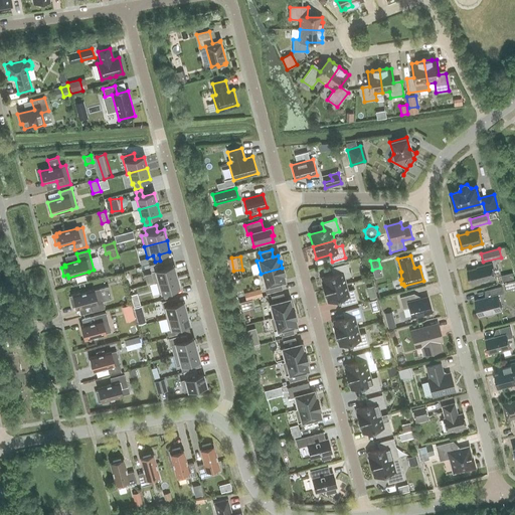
[(176,277),(173,266),(162,269),(161,263),(155,265),(157,271),(151,272),(154,284),(156,283),(176,277)]
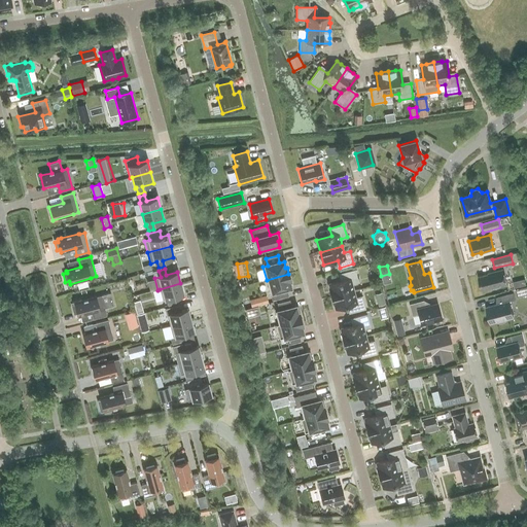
[(331,296),(354,290),(352,284),(358,282),(355,270),(342,273),(344,280),(328,284),(331,296)]
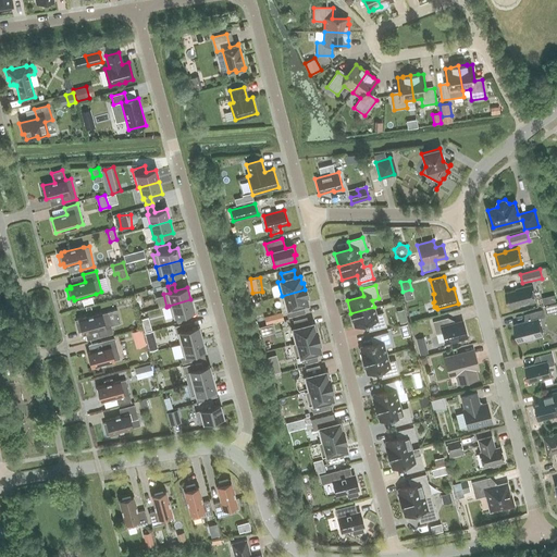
[(535,300),(532,285),(516,289),(516,291),(506,293),(509,307),(519,304),(520,305),(535,300)]
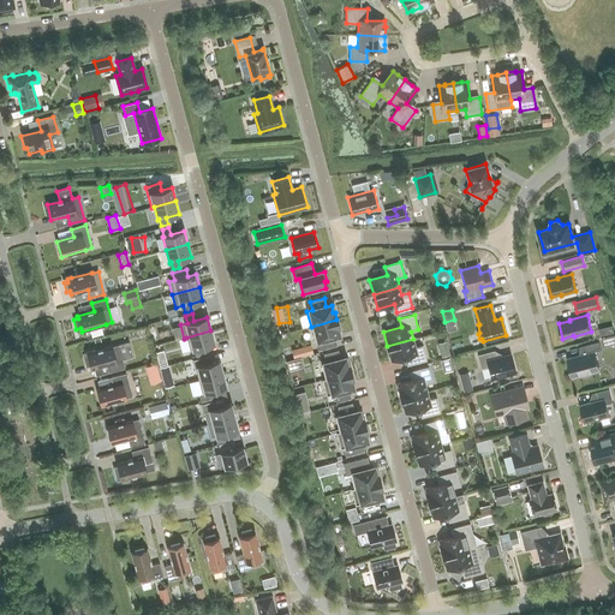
[(336,320),(311,327),(315,341),(316,341),(317,350),(336,345),(334,336),(339,335),(338,328),(339,327),(336,320)]
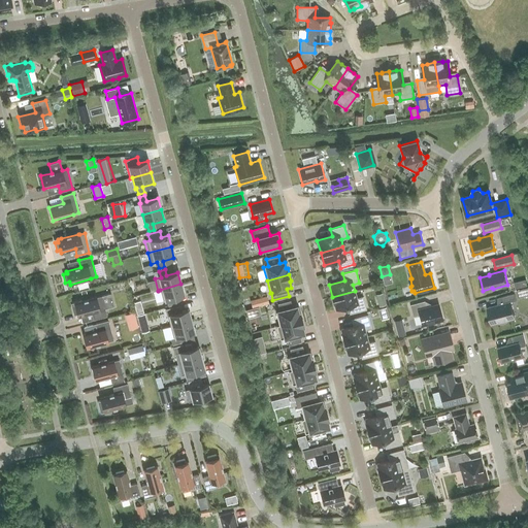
[(160,290),(163,300),(167,300),(168,305),(174,304),(172,298),(184,295),(180,284),(160,290)]
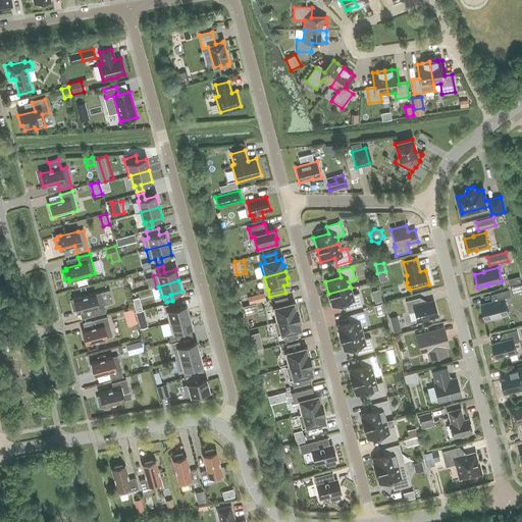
[(353,295),(351,288),(328,294),(331,306),(347,302),(349,309),(362,306),(359,294),(353,295)]
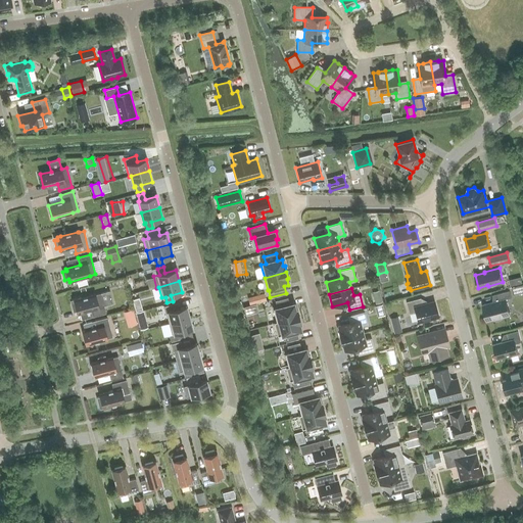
[(74,300),(75,303),(70,304),(73,313),(77,312),(78,314),(92,310),(93,317),(106,313),(104,305),(113,303),(110,291),(95,295),(95,294),(74,300)]
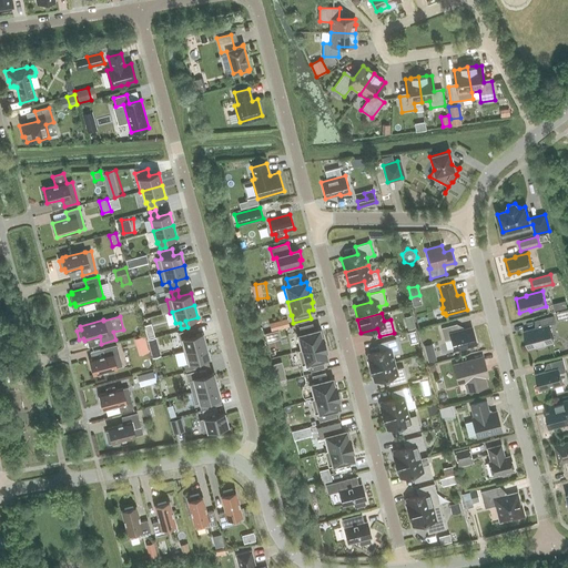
[(554,342),(549,325),(555,324),(554,316),(538,320),(540,327),(524,332),(528,348),(536,346),(537,348),(541,348),(546,345),(546,344),(554,342)]
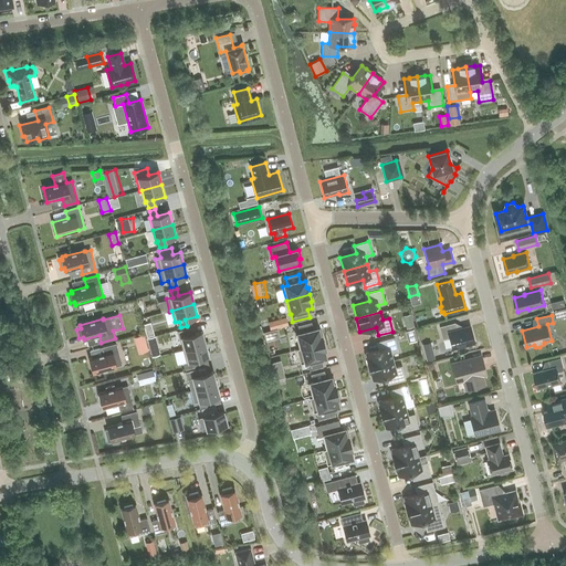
[(296,349),(323,343),(321,336),(320,336),(317,329),(313,331),(311,323),(297,326),(300,334),(295,335),(299,348),(296,349)]
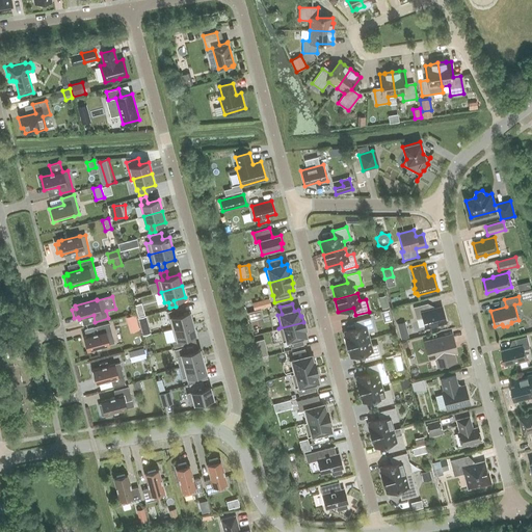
[(425,327),(446,322),(442,307),(428,311),(426,303),(414,308),(416,319),(422,317),(425,327)]
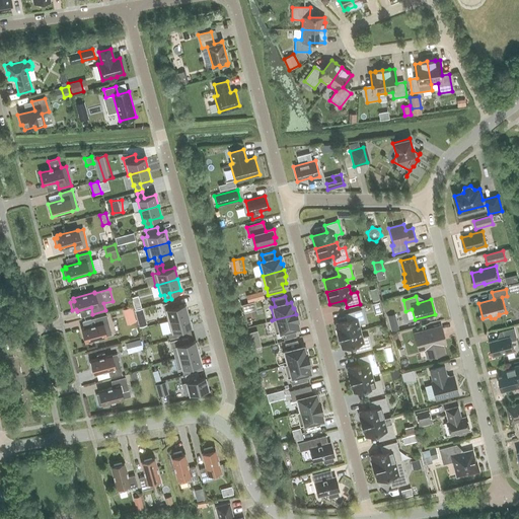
[(162,304),(167,321),(188,315),(184,304),(178,306),(176,300),(162,304)]
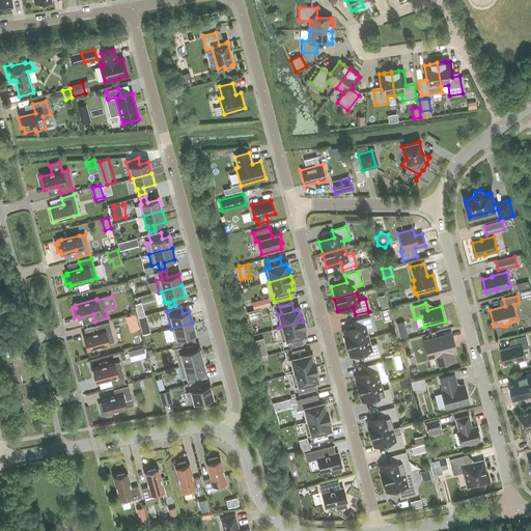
[(137,320),(135,314),(126,316),(128,323),(137,320)]
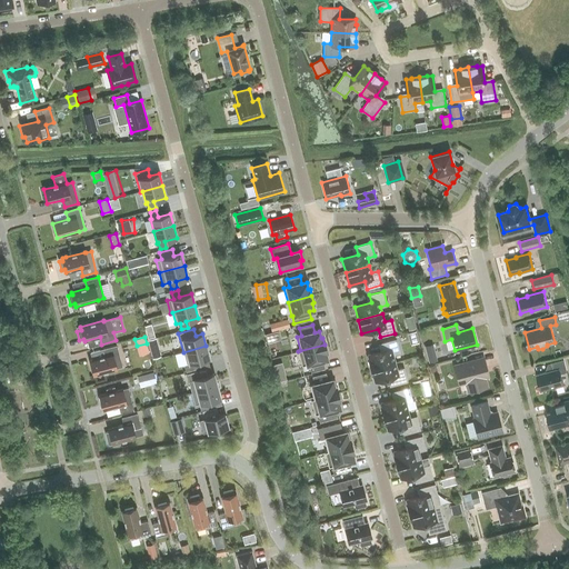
[(152,340),(157,357),(162,356),(158,339),(152,340)]
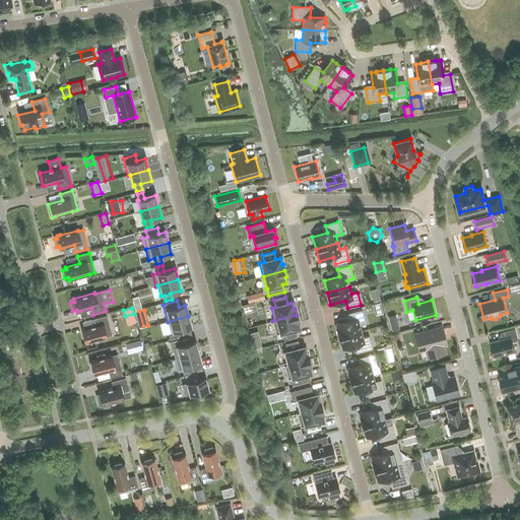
[(335,325),(339,337),(361,331),(360,324),(366,322),(362,310),(348,314),(350,321),(335,325)]
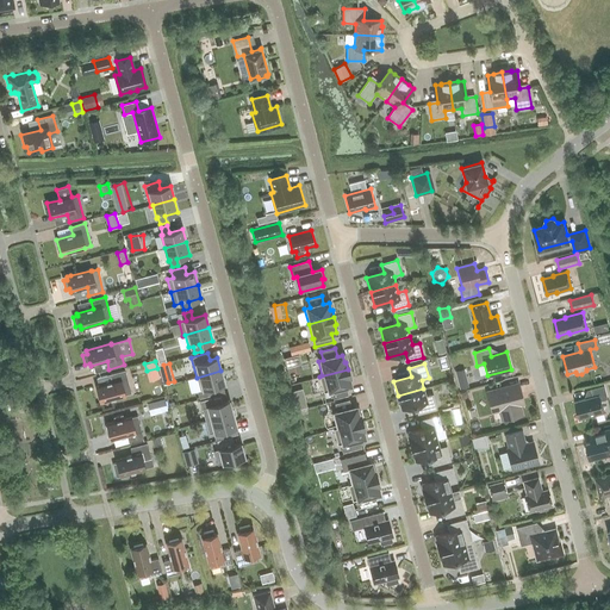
[(348,369),(319,377),(324,392),(331,390),(334,398),(348,394),(346,386),(350,385),(348,378),(350,377),(348,369)]
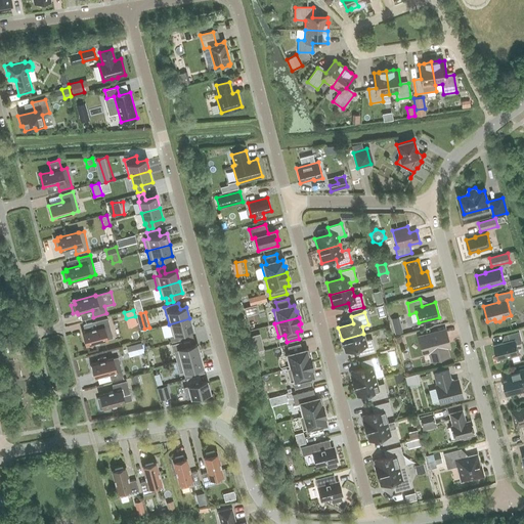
[(107,318),(95,321),(96,329),(83,332),(86,345),(107,340),(107,339),(113,338),(107,318)]
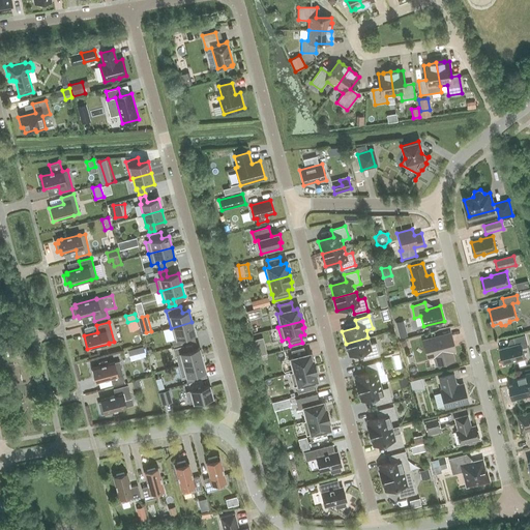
[(171,328),(174,339),(177,339),(179,345),(185,343),(183,336),(195,333),(192,322),(171,328)]
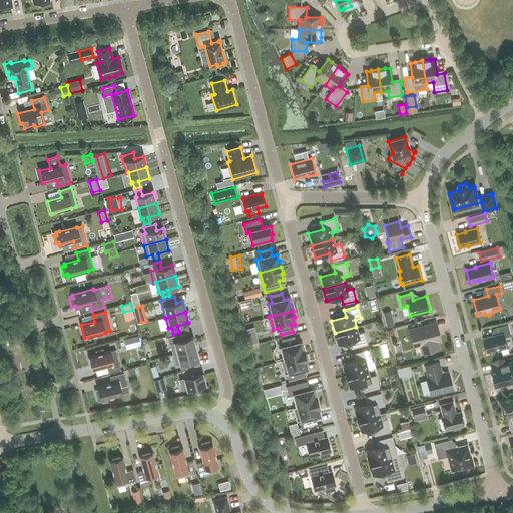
[(386,321),(388,329),(395,327),(393,320),(386,321)]
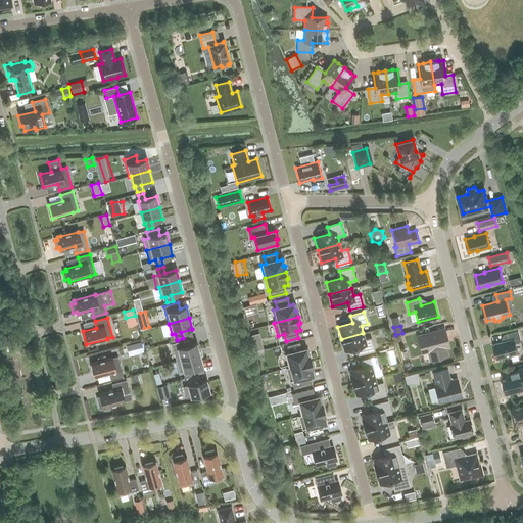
[(448,345),(444,330),(420,336),(418,339),(421,350),(424,352),(431,350),(432,358),(435,359),(444,355),(445,353),(444,346),(448,345)]
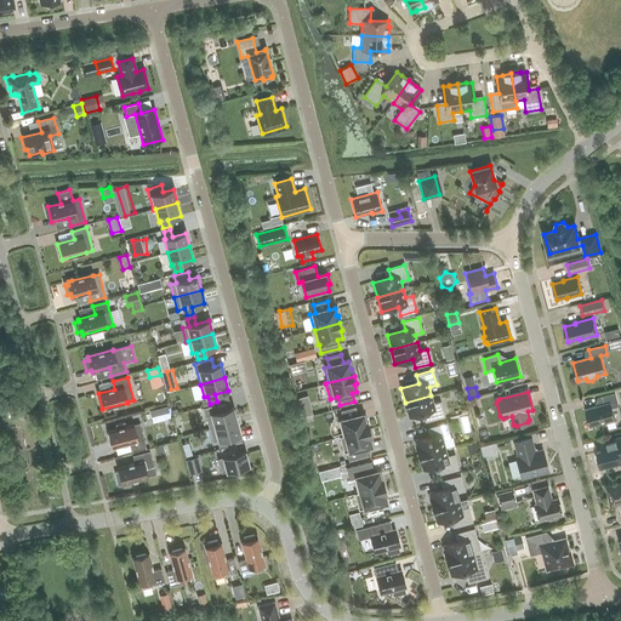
[(590,427),(615,420),(611,409),(619,406),(615,393),(600,397),(603,404),(586,409),(590,427)]
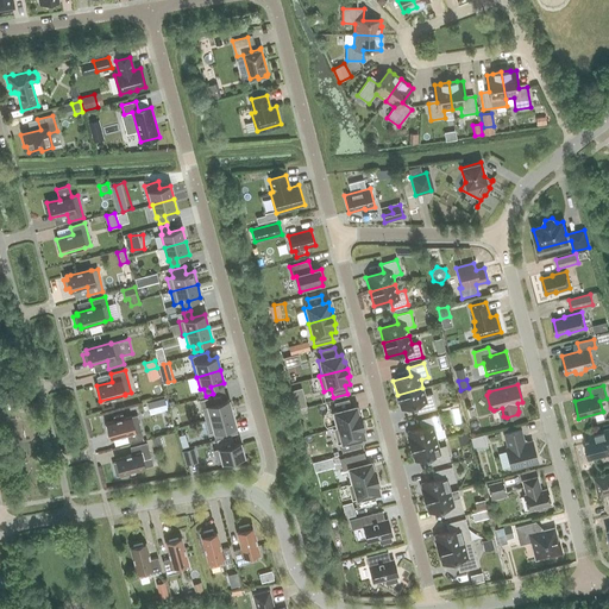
[(422,388),(397,395),(401,409),(418,405),(420,413),(435,408),(432,394),(425,396),(422,388)]
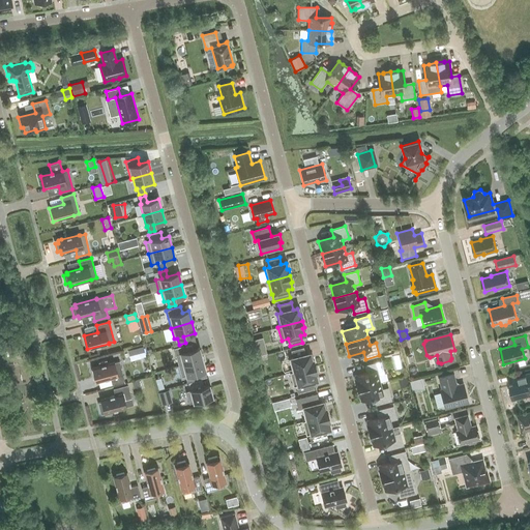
[(176,354),(178,365),(202,359),(199,348),(194,350),(192,344),(180,347),(181,353),(176,354)]
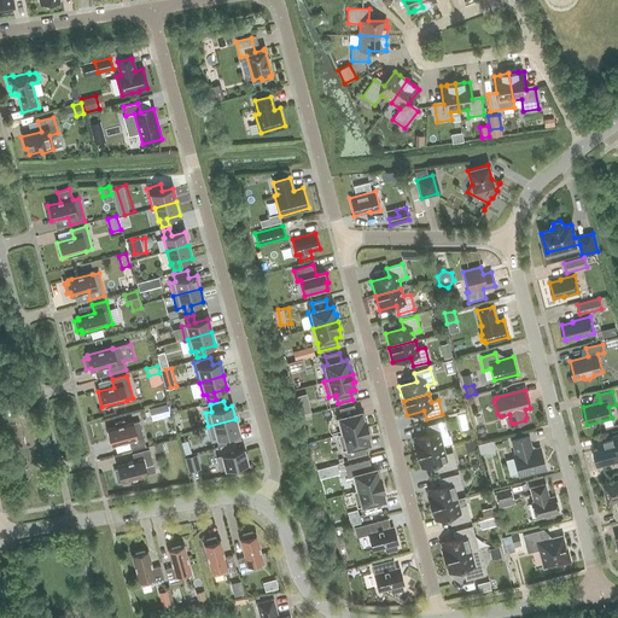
[(167,403),(157,406),(161,419),(170,415),(167,403)]
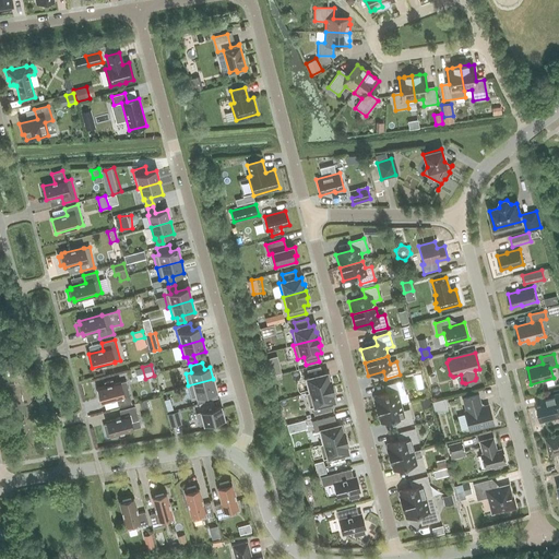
[(306,393),(332,387),(330,380),(329,380),(326,373),(322,375),(320,367),(307,370),(309,378),(305,379),(308,392),(306,393)]
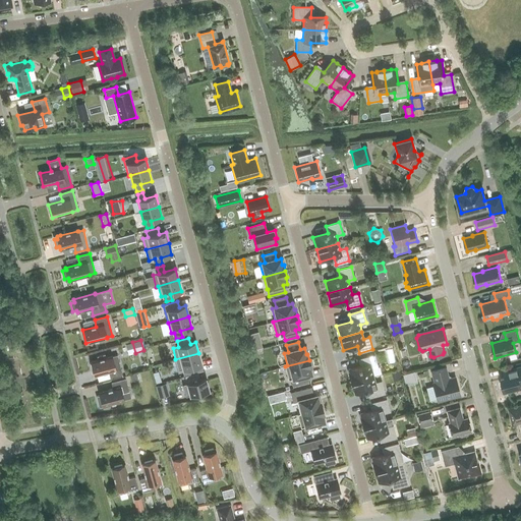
[(392,361),(399,359),(396,347),(389,349),(392,361)]
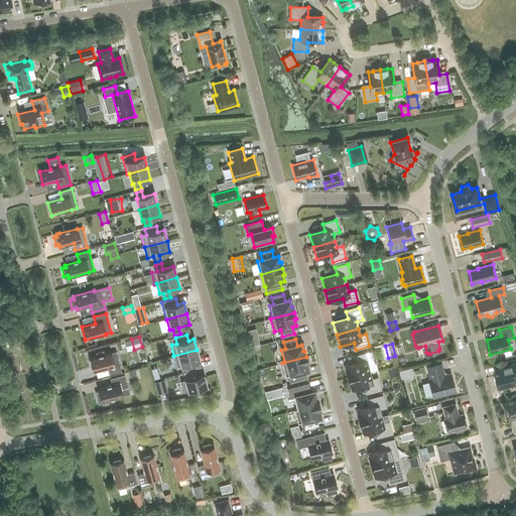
[(197,350),(173,356),(176,367),(182,366),(184,372),(196,368),(195,362),(200,361),(197,350)]
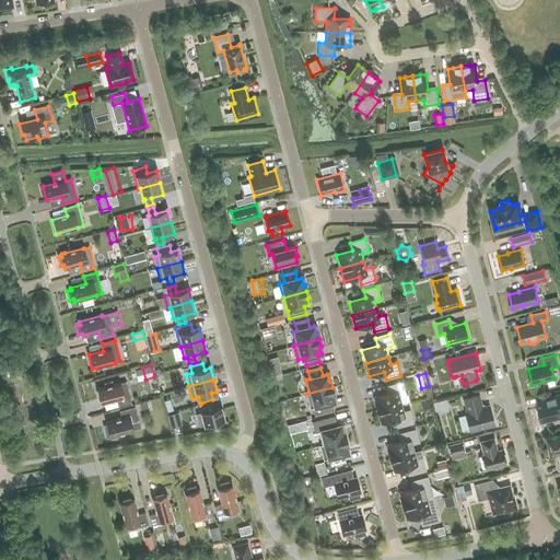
[(118,406),(131,403),(126,382),(120,384),(120,383),(114,385),(113,382),(104,384),(105,387),(97,389),(102,404),(117,399),(118,406)]
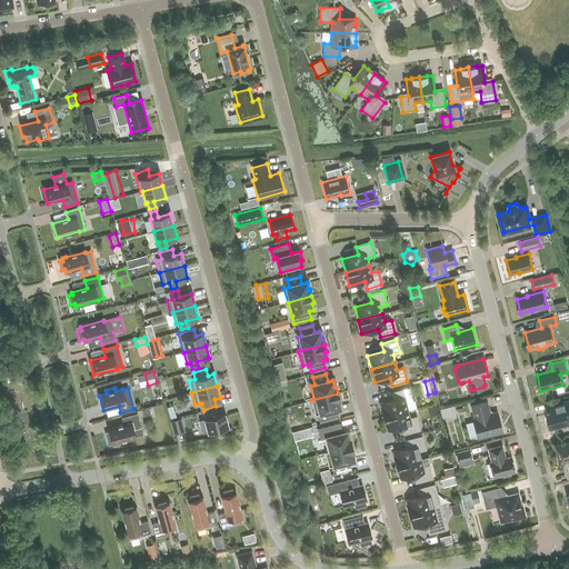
[(380,403),(383,417),(408,410),(406,403),(412,401),(409,388),(395,391),(397,399),(380,403)]
